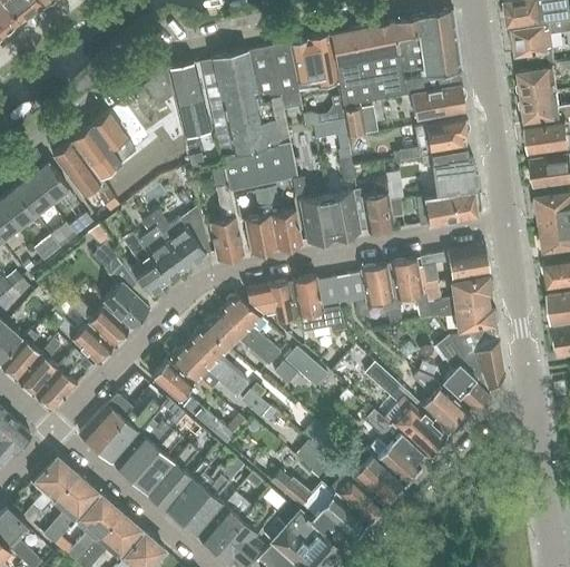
[(0,0),(0,40),(20,25),(0,0)]
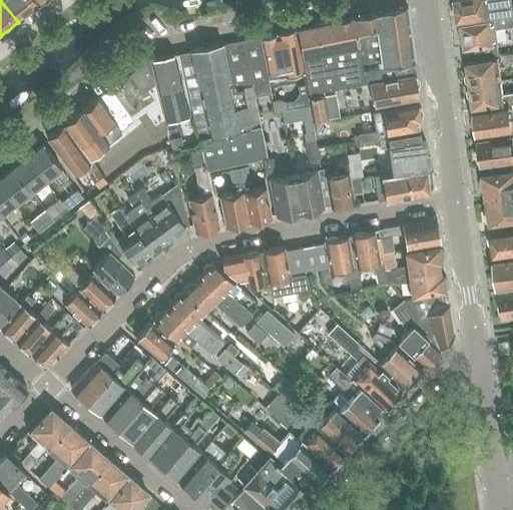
[(0,0),(18,22),(38,6),(32,0),(0,0)]
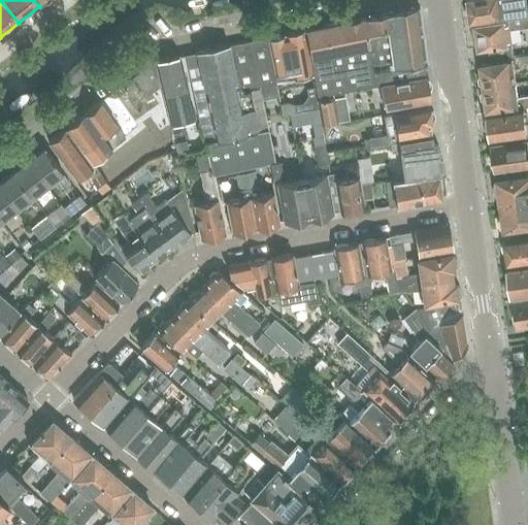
[(527,13),(527,5),(527,0),(471,0),(468,0),(471,22),(509,17),(515,15),(527,13)]
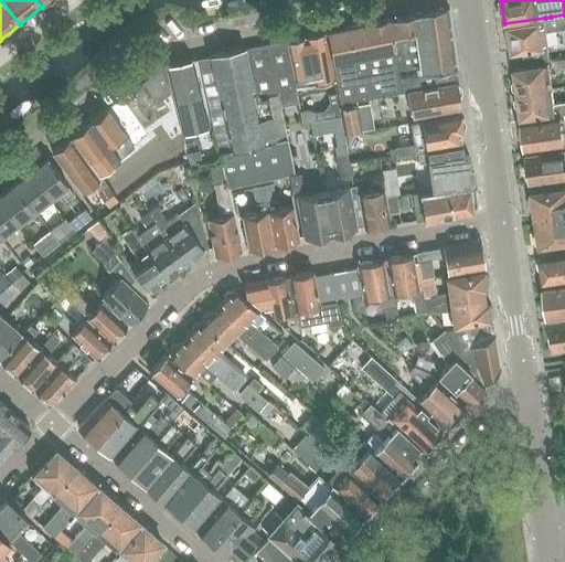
[(458,72),(449,10),(327,33),(340,105),(422,91),(457,85),(457,84),(456,84),(455,72),(458,72)]
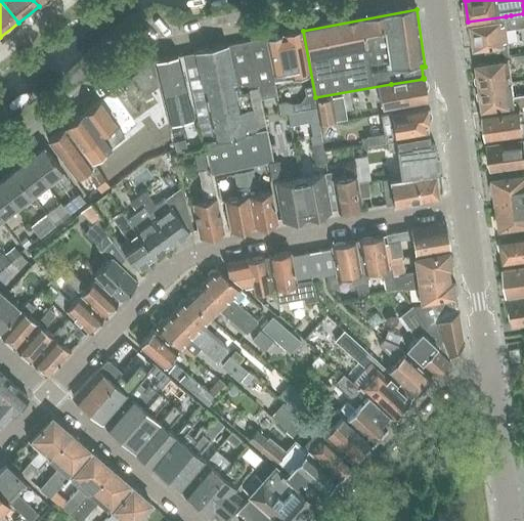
[(523,13),(511,15),(506,16),(506,22),(508,32),(523,29),(523,13)]
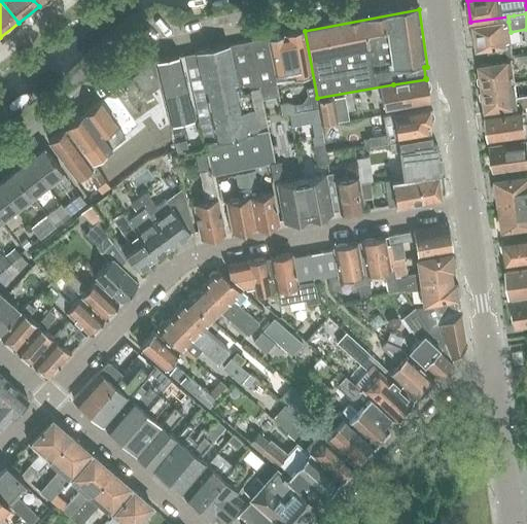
[(471,28),(473,45),(478,47),(479,51),(489,49),(490,61),(514,58),(512,46),(513,46),(511,32),(508,22),(475,26),(475,27),(471,28)]
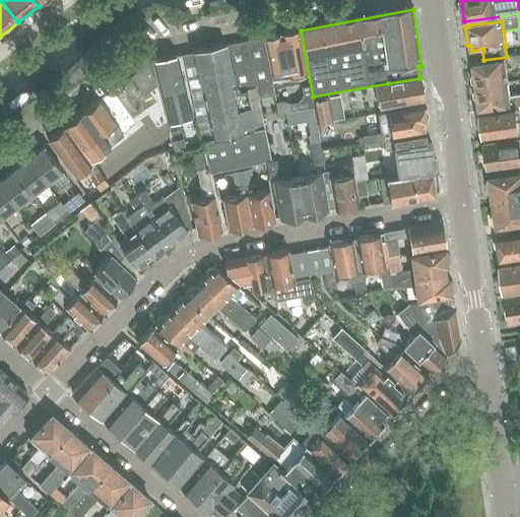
[(273,81),(290,78),(288,70),(307,66),(300,31),(279,36),(265,39),(273,81)]
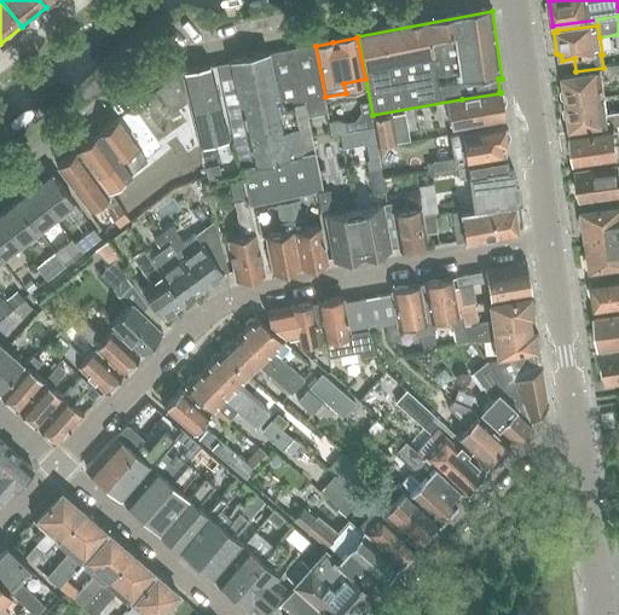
[(316,46),(270,56),(281,111),(306,106),(325,102),(324,98),(325,97),(316,46)]
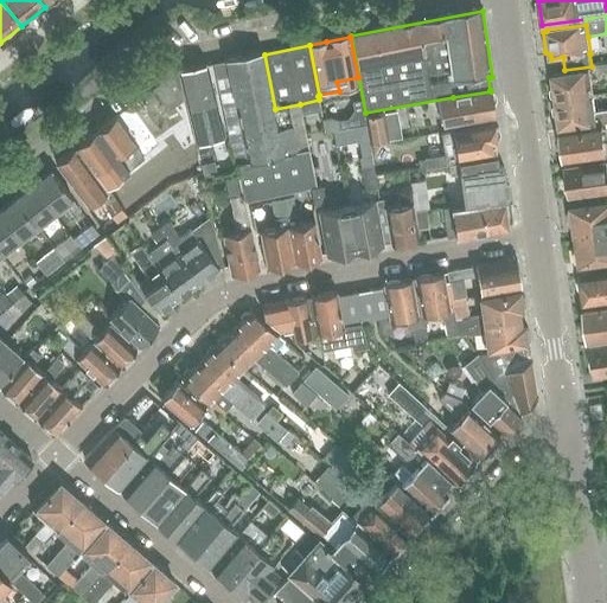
[(275,109),(264,55),(247,58),(225,63),(213,65),(234,159),(236,167),(237,173),(244,206),(246,206),(311,192),(317,191),(308,152),(310,152),(300,104),(275,109)]
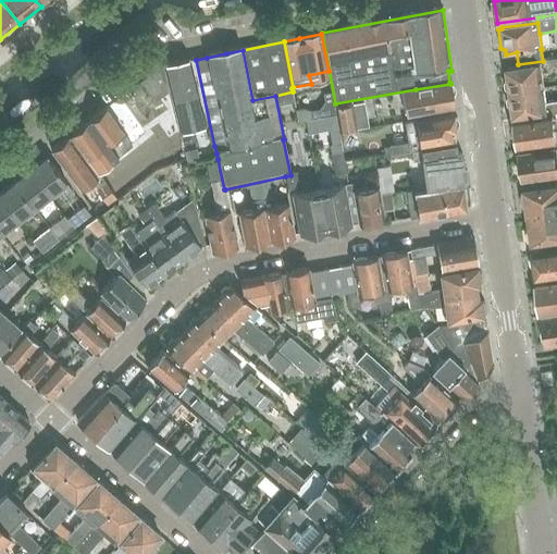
[(556,59),(546,61),(548,71),(556,70),(556,59)]
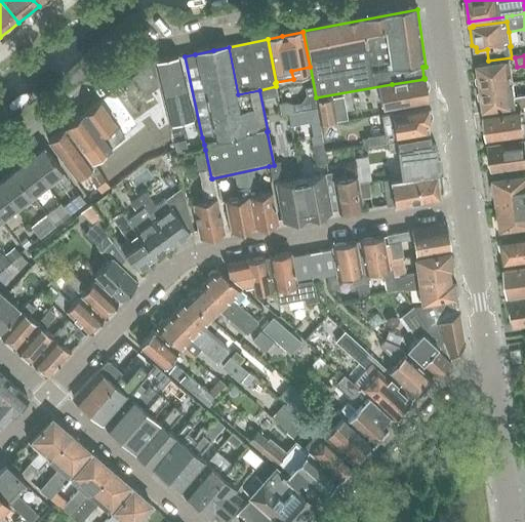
[(179,57),(156,62),(154,63),(154,64),(160,88),(169,127),(195,120),(179,57)]
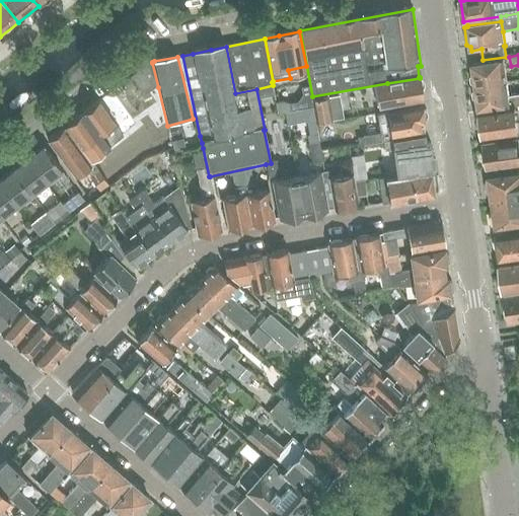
[(505,61),(501,62),(472,65),(474,73),(470,78),(471,83),(475,86),(476,89),(476,90),(508,85),(505,61)]
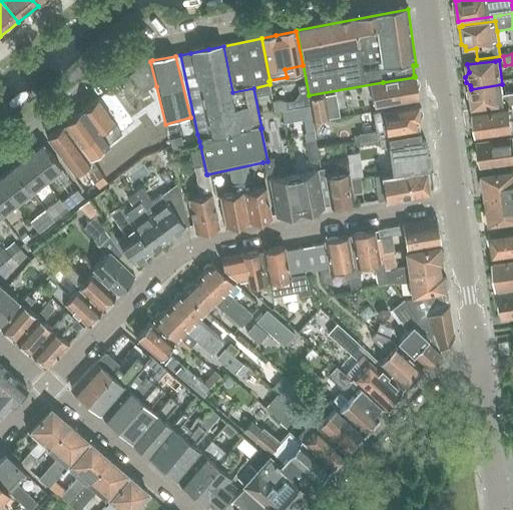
[(143,95),(156,86),(150,62),(130,77),(143,95)]
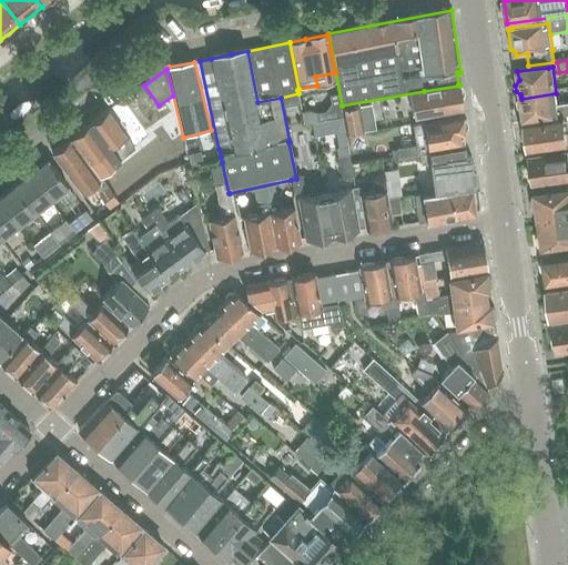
[(459,88),(459,86),(424,91),(426,107),(413,109),(414,119),(428,117),(464,111),(462,100),(463,96),(463,91),(459,88)]
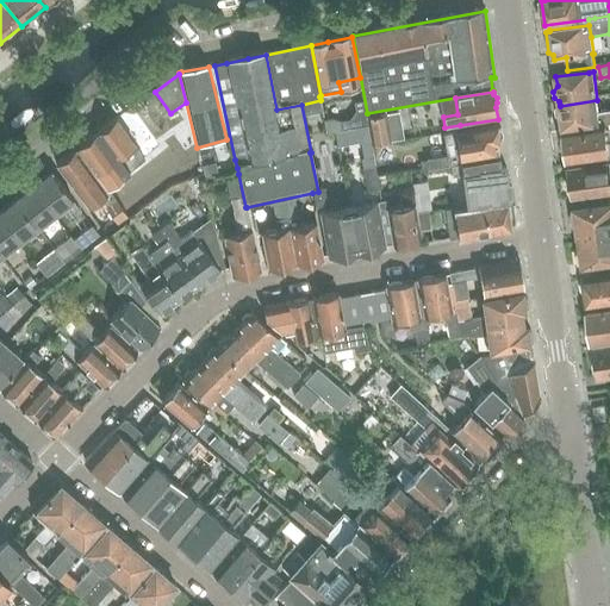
[(561,119),(564,135),(607,129),(605,127),(609,126),(609,112),(599,113),(597,100),(560,106),(560,105),(555,110),(556,116),(561,119)]
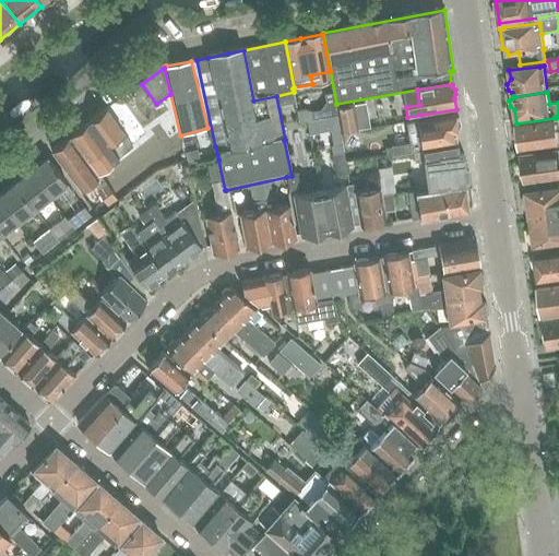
[(341,135),(359,132),(355,106),(336,109),(341,135)]
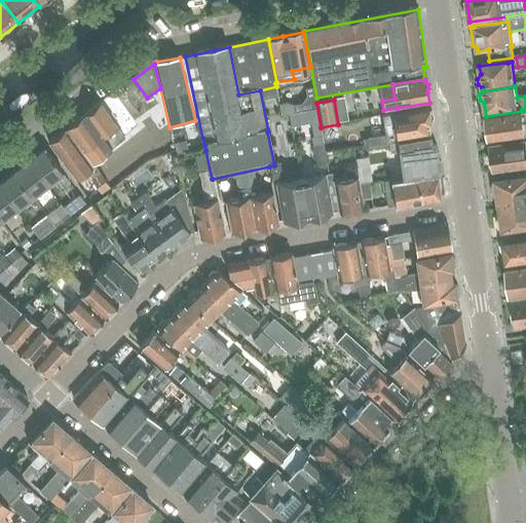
[(83,116),(67,128),(92,165),(116,147),(121,153),(129,147),(124,141),(125,140),(116,128),(100,104),(83,116)]
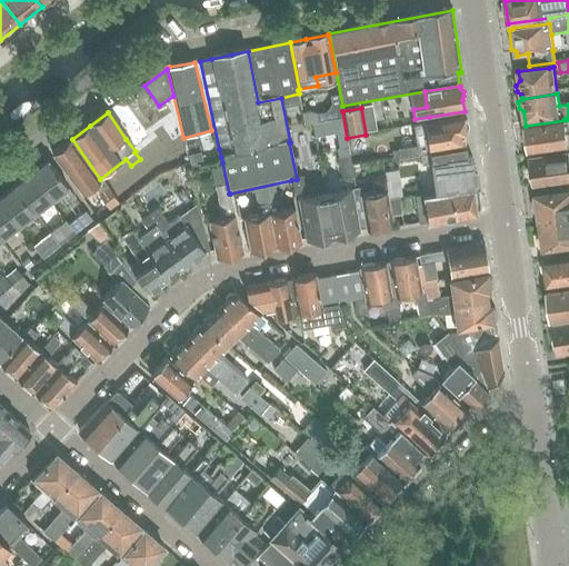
[(393,160),(421,157),(421,156),(431,154),(431,151),(465,146),(463,137),(467,137),(466,132),(467,129),(467,125),(463,121),(462,117),(425,123),(427,139),(416,141),(417,148),(398,151),(398,152),(392,154),(393,160)]
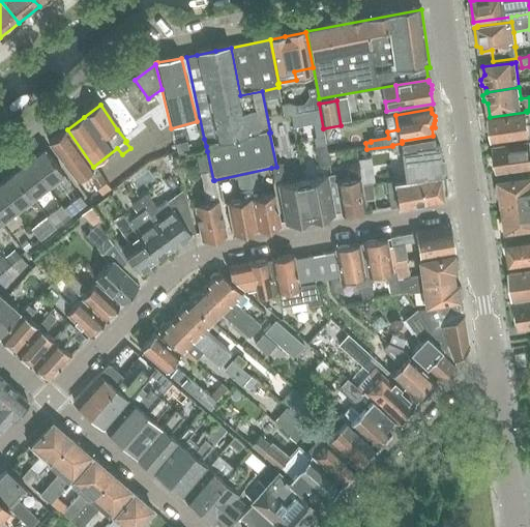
[(529,139),(529,113),(527,114),(527,112),(490,117),(491,121),(490,122),(490,127),(492,127),(494,142),(529,137),(529,139)]
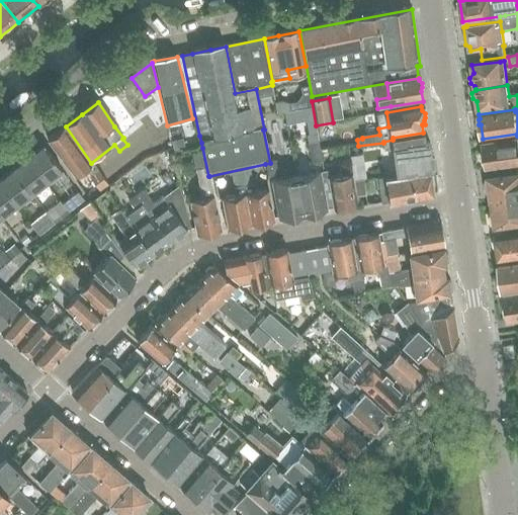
[(65,164),(76,178),(91,167),(80,153),(63,129),(49,141),(65,164)]
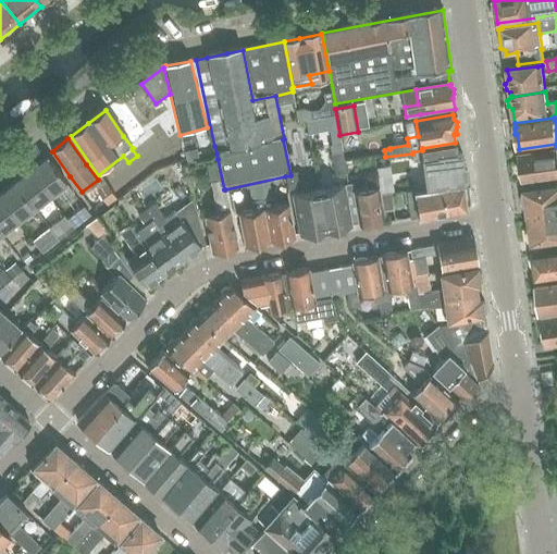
[(455,145),(422,150),(412,152),(412,154),(413,163),(422,161),(425,189),(463,185),(468,184),(465,167),(463,156),(462,156),(462,155),(457,156),(455,145)]
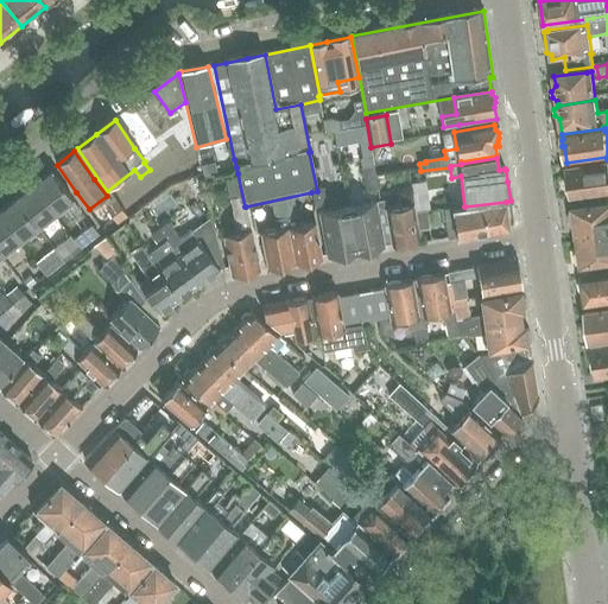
[(379,191),(373,160),(361,163),(367,194),(379,191)]
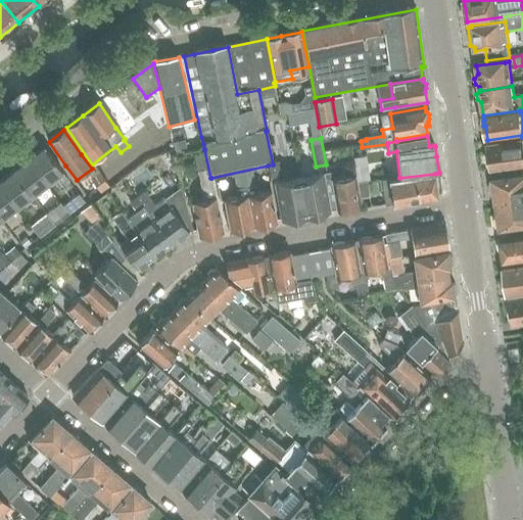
[(493,172),(515,169),(522,167),(522,140),(487,145),(489,158),(488,160),(488,164),(491,168),(492,172),(493,172)]
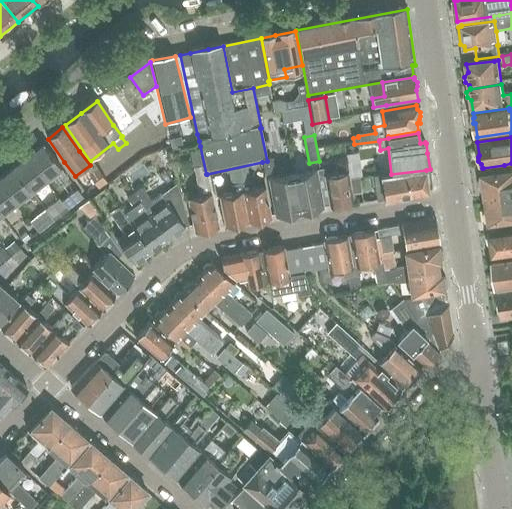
[(43,146),(28,158),(47,183),(63,171),(43,146)]
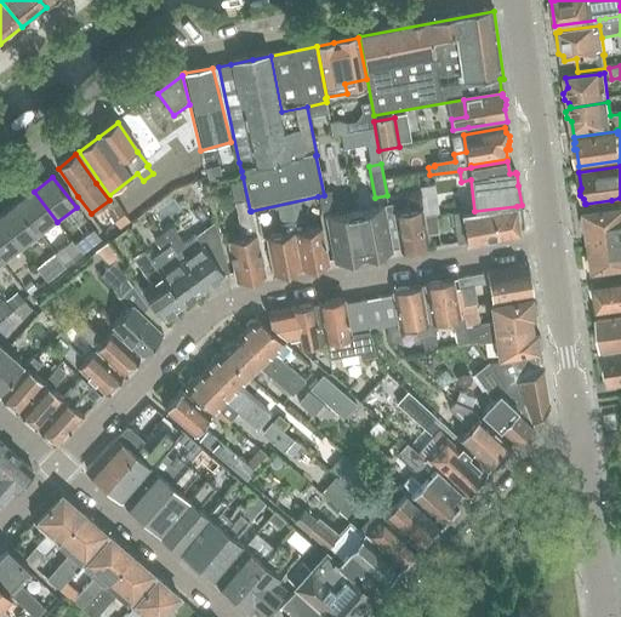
[(256,236),(251,211),(250,211),(243,177),(231,180),(243,240),(228,243),(237,284),(239,284),(243,285),(251,284),(254,280),(266,278),(257,236),(256,236)]
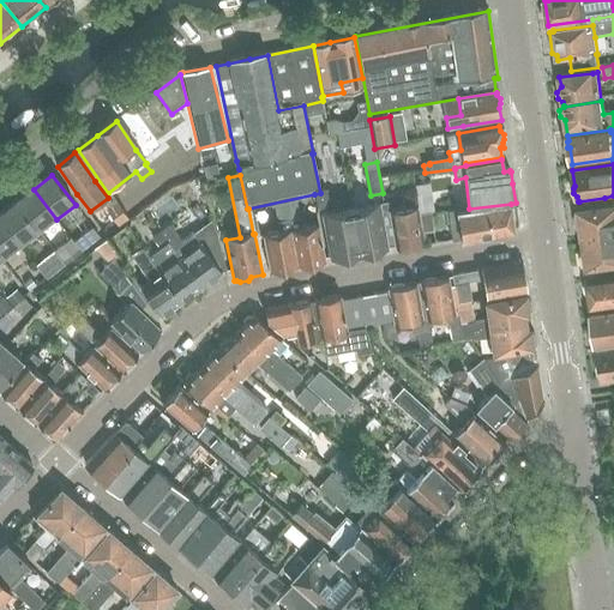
[(38,233),(56,219),(34,189),(16,204),(38,233)]
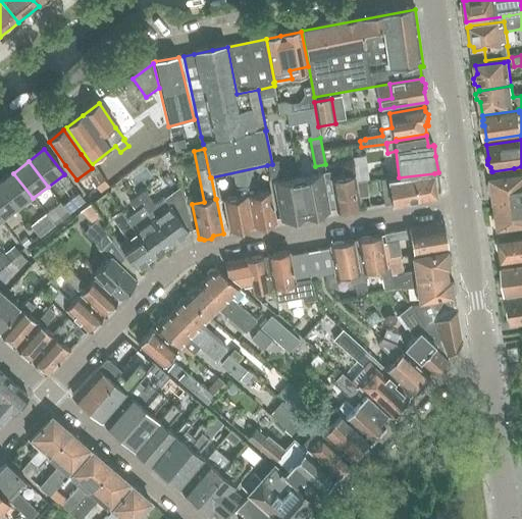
[(277,163),(272,164),(267,165),(270,179),(280,177),(277,163)]
